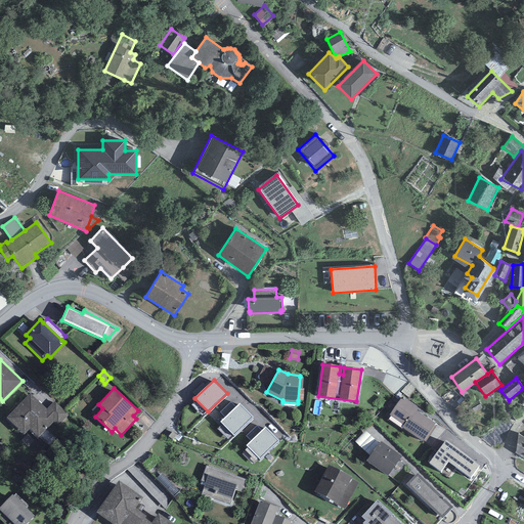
[(30,394),(6,418),(24,434),(29,429),(38,438),(53,422),(58,426),(69,416),(54,401),(46,408),(30,394)]
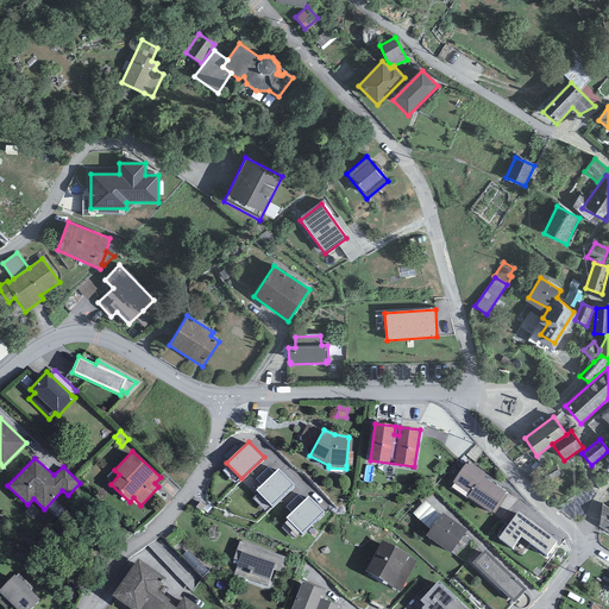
[(470,494),(468,497),(491,514),(493,513),(495,514),(507,496),(504,494),(507,493),(485,477),(487,473),(471,463),(469,466),(466,464),(453,482),(470,494)]
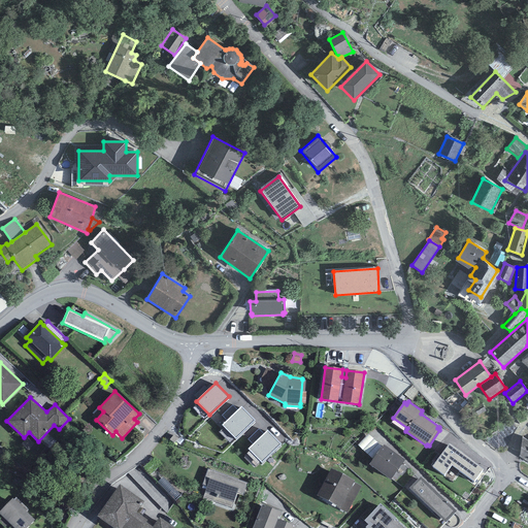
[(486,409),(481,404),(475,409),(480,415),(486,409)]
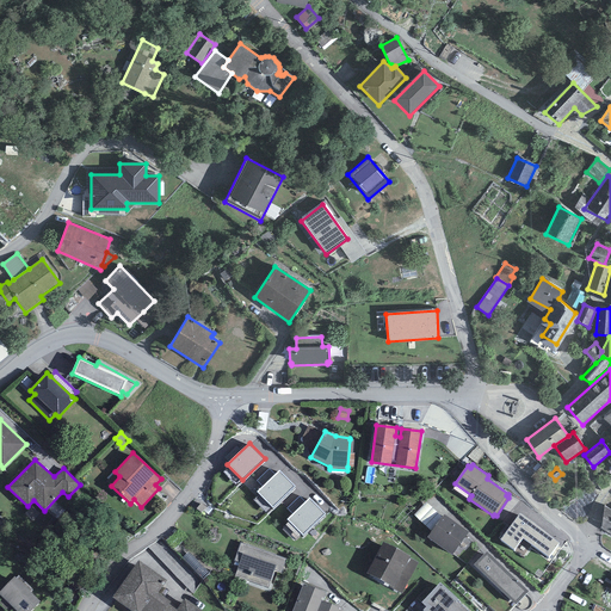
[(275,475),(270,469),(257,480),(263,487),(275,475)]
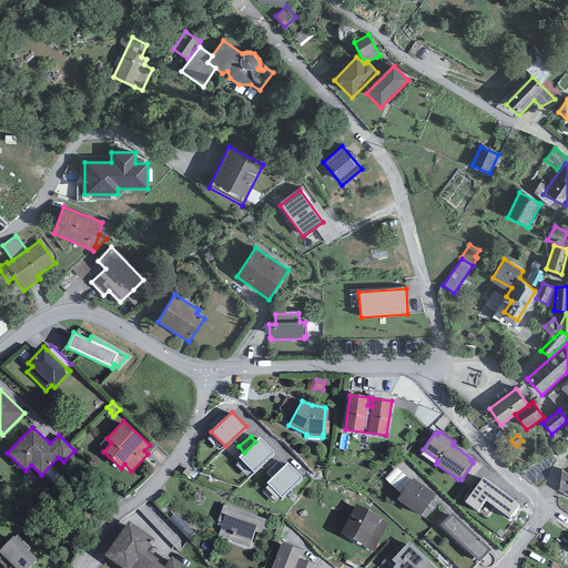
[(239,457),(253,472),(275,452),(260,437),(255,442),(244,453),(239,457)]
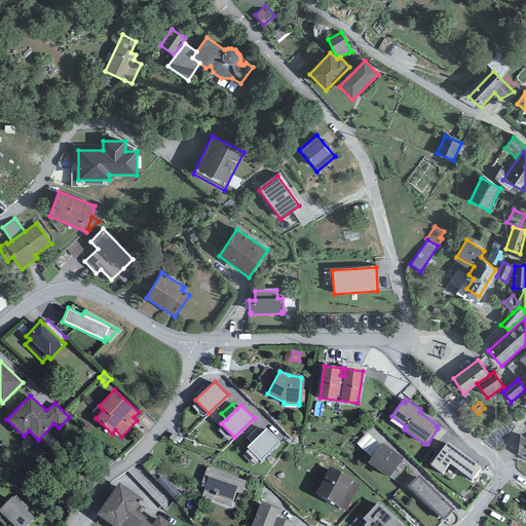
[(262,433),(258,427),(248,438),(252,443),(262,433)]
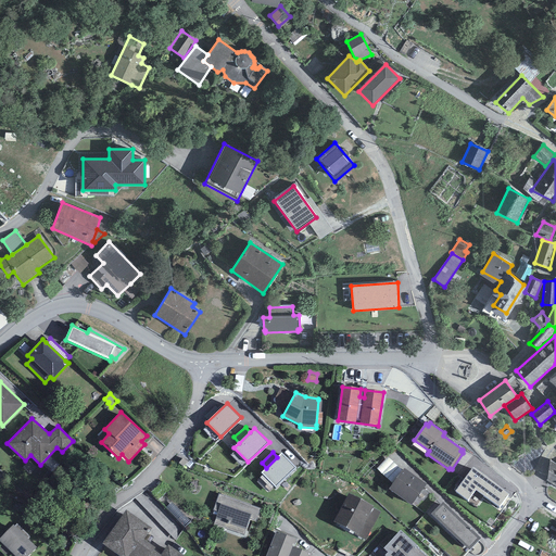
[(261,472),(275,488),(297,468),(281,453),(277,457),(266,468),(261,472)]
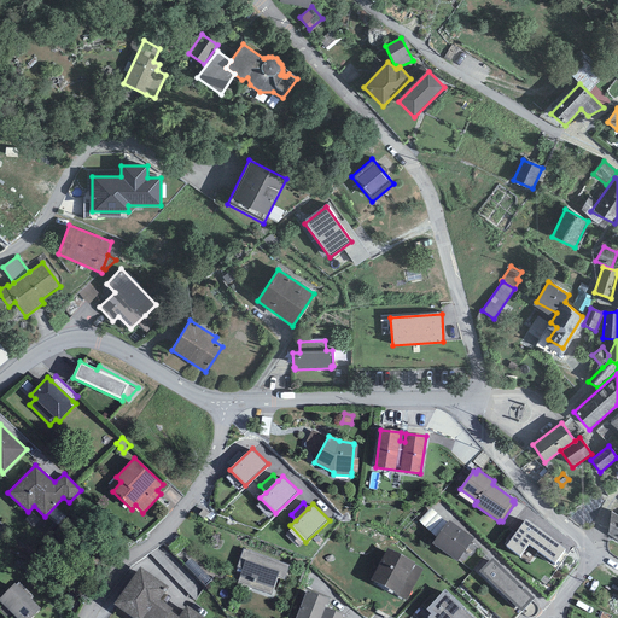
[(447,524),(431,508),(419,520),(424,526),(437,537),(447,524)]
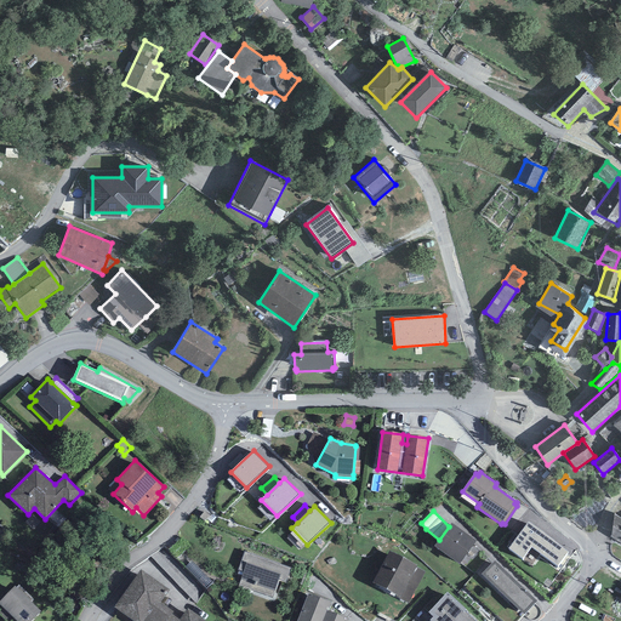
[(531,547),(557,567),(568,552),(528,522),(508,548),(523,559),(531,547)]
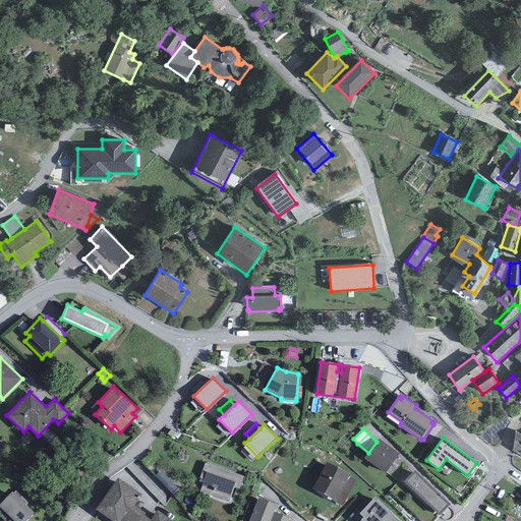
[(368,453),(364,458),(385,473),(399,454),(379,439),(377,442),(368,453)]
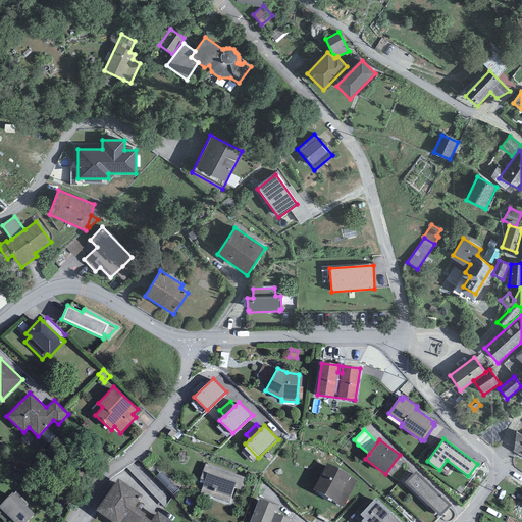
[(205,463),(200,479),(205,480),(200,491),(229,503),(235,487),(241,489),(245,477),(205,463)]
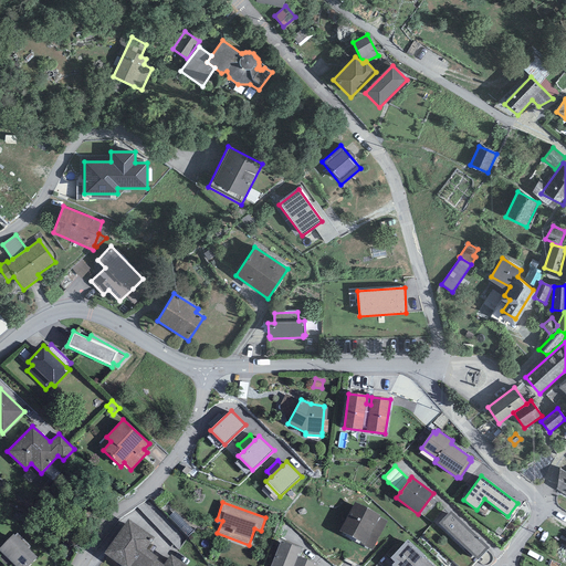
[(355,502),(341,531),(362,543),(360,544),(373,549),(387,521),(379,516),(380,515),(355,502)]
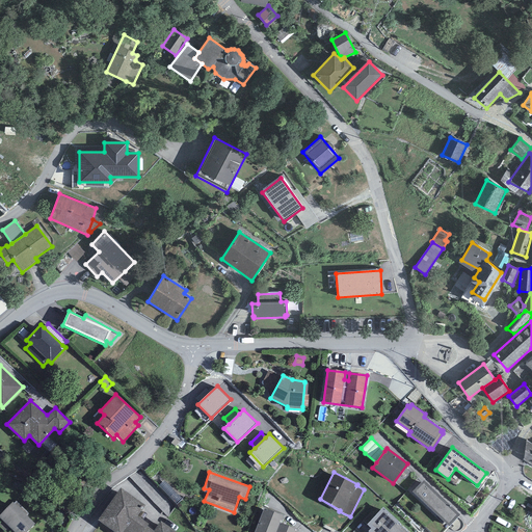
[(177,504),(182,499),(165,480),(159,485),(177,504)]
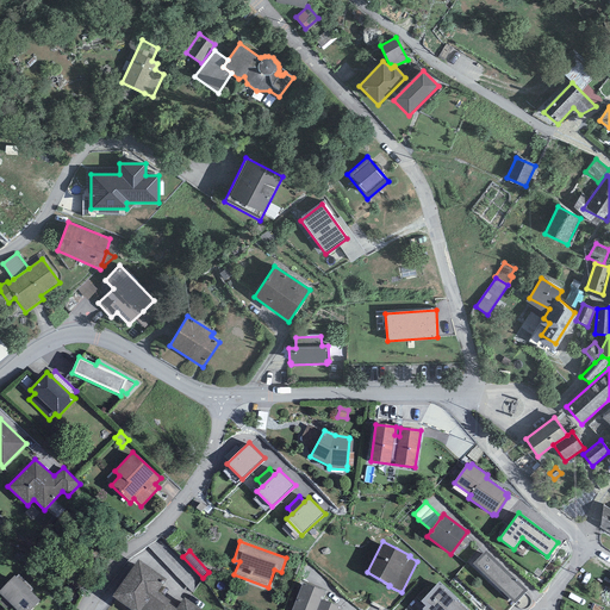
[(486,551),(473,564),(471,566),(468,564),(450,583),(479,609),(484,609),(487,607),(491,609),(509,609),(515,604),(528,591),(486,551)]
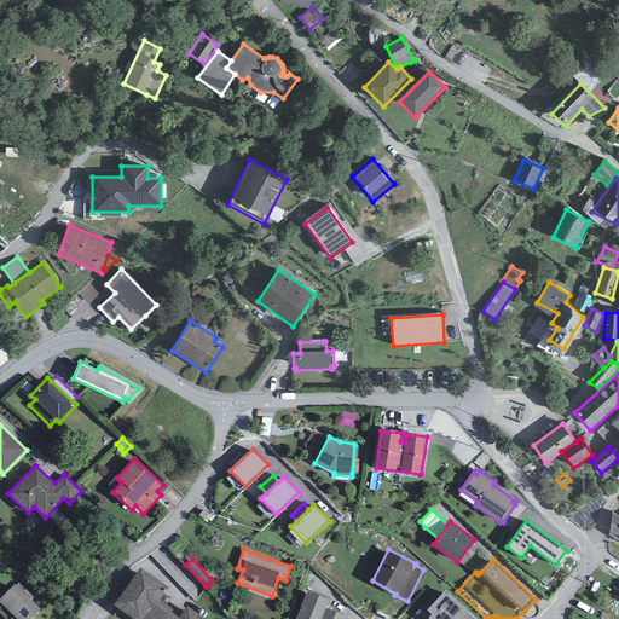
[(140,568),(114,606),(133,618),(204,618),(186,607),(179,618),(172,612),(173,609),(160,601),(169,588),(140,568)]
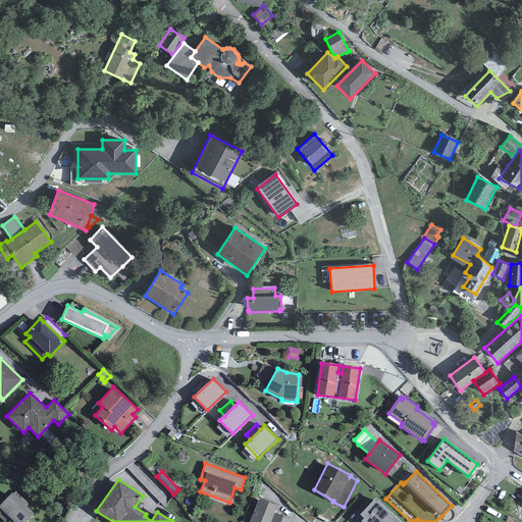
[(0,506),(0,508),(14,521),(25,521),(35,514),(25,506),(28,504),(15,492),(13,494),(12,493),(0,506)]
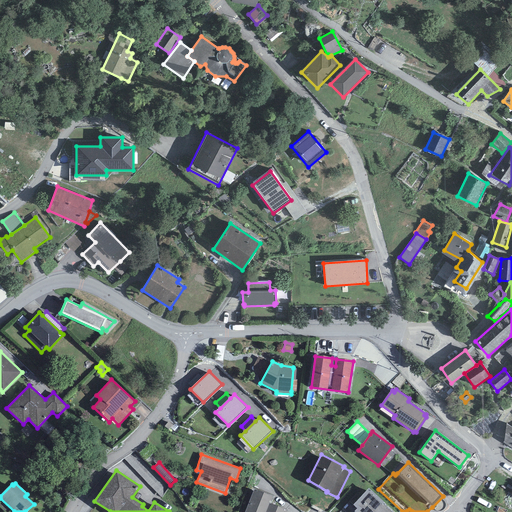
[(369,488),(353,505),(357,509),(354,511),(355,511),(375,511),(382,505),(383,504),(384,503),(369,488)]
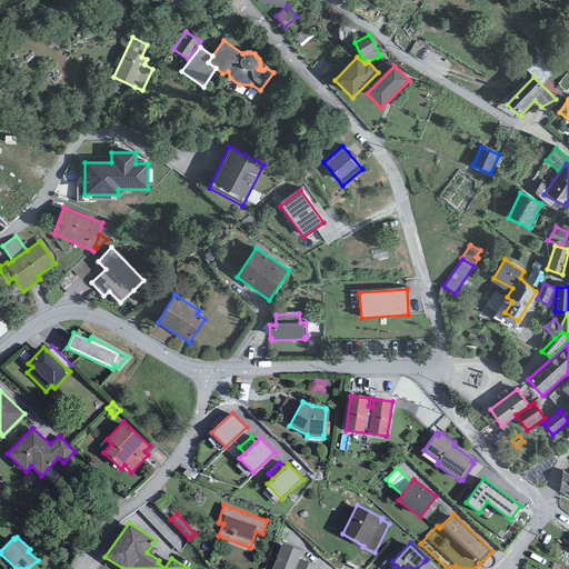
[(303,552),(282,545),(271,568),(295,568),(299,559),(301,559),(303,552)]
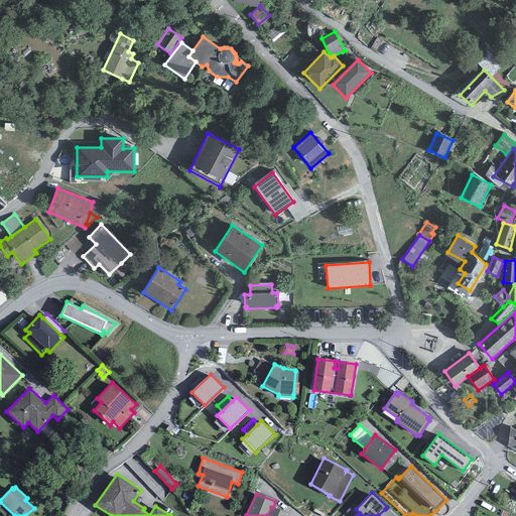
[(288,515),(289,514),(280,510),(273,507),(271,507),(267,515),(288,515)]
